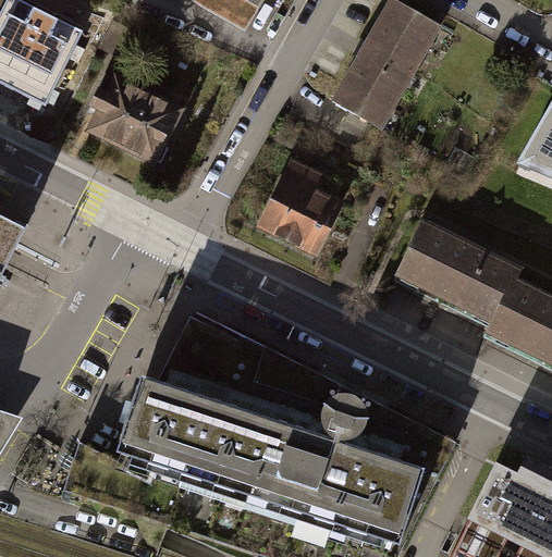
[(80,32),(15,0),(1,0),(0,2),(0,87),(40,107),(80,32)]
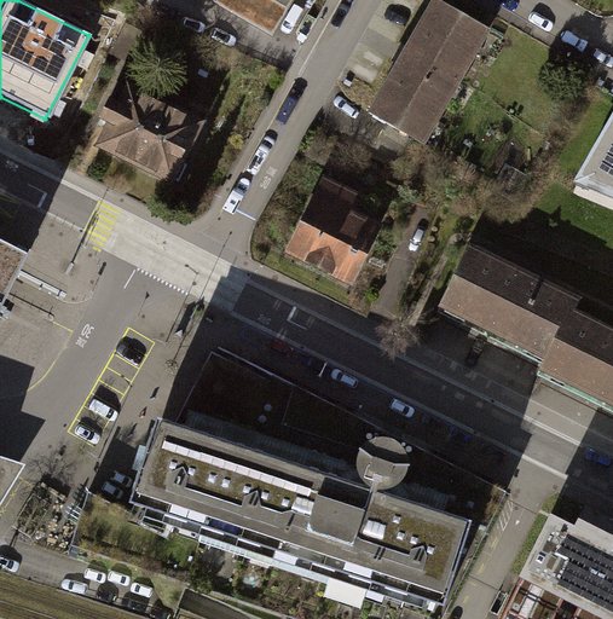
[(210,0),(266,32),(284,0),(210,0)]
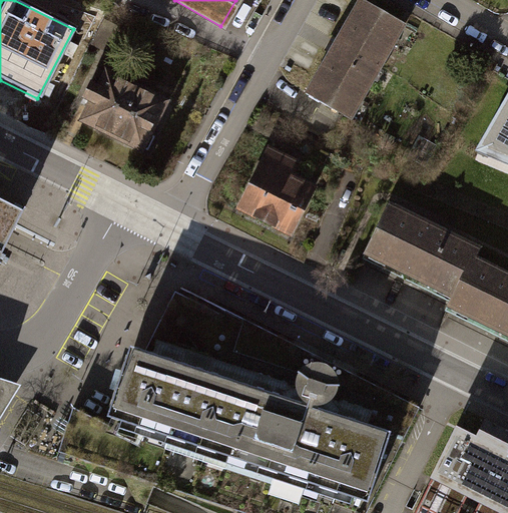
[(409,32),(356,0),(303,89),(356,120),(409,32)]
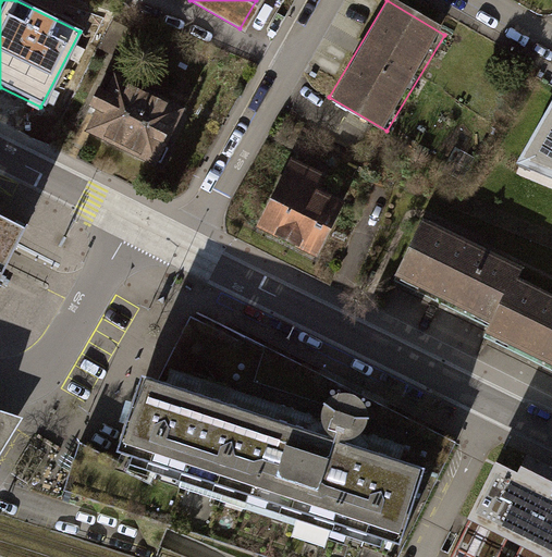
[(184,114),(109,74),(81,127),(157,166),(184,114)]
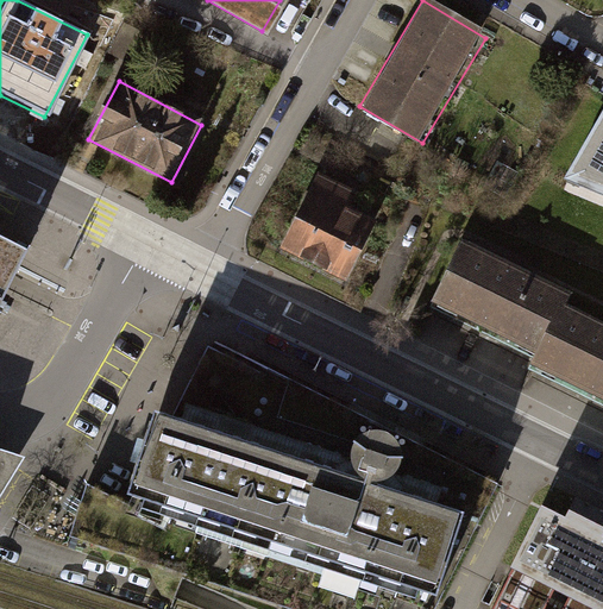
[(602,110),(566,174),(602,188),(602,110)]
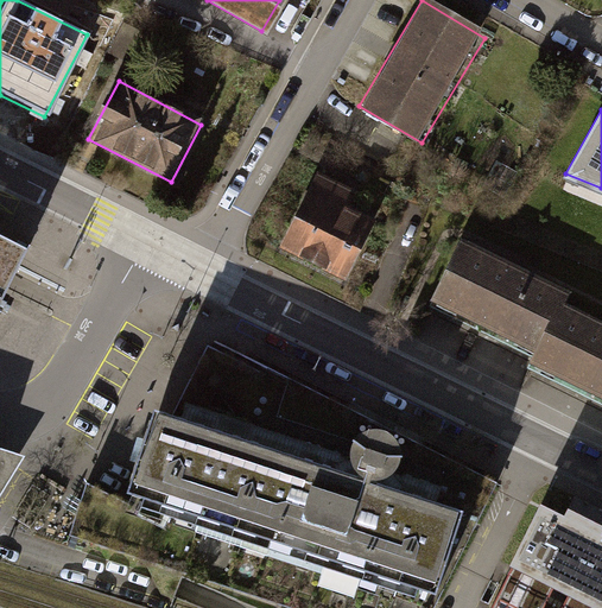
[(386,214),(314,177),(280,244),(352,280),(386,214)]
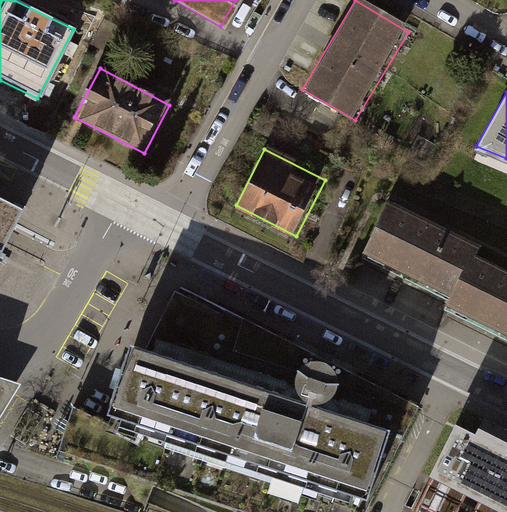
[(358,250),(443,291),(466,244),(472,231),(387,190),(358,250)]
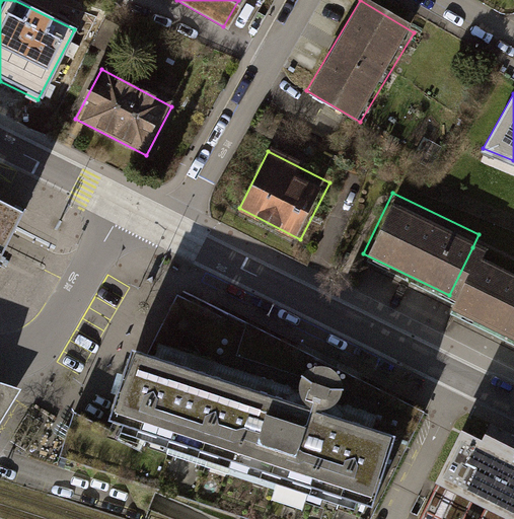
[(0,254),(7,240),(19,216),(0,207),(0,254)]
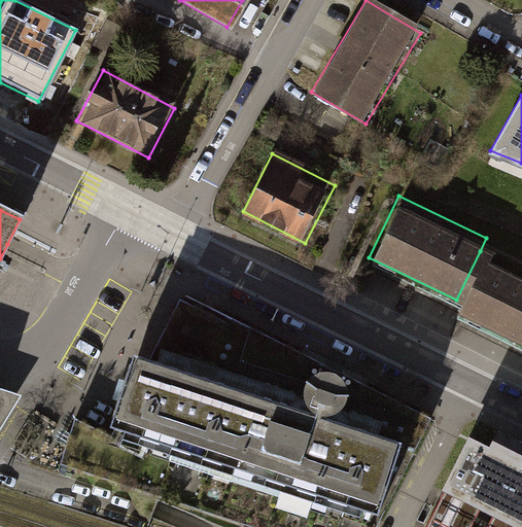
[(456,300),(448,316),(521,351),(521,272),(480,251),(456,300)]
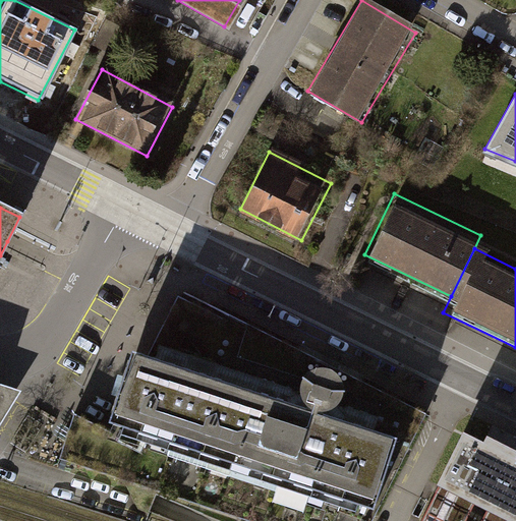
[(248,520),(363,520),(418,413),(168,289),(136,353),(125,349),(103,420),(66,411),(51,456),(248,520)]
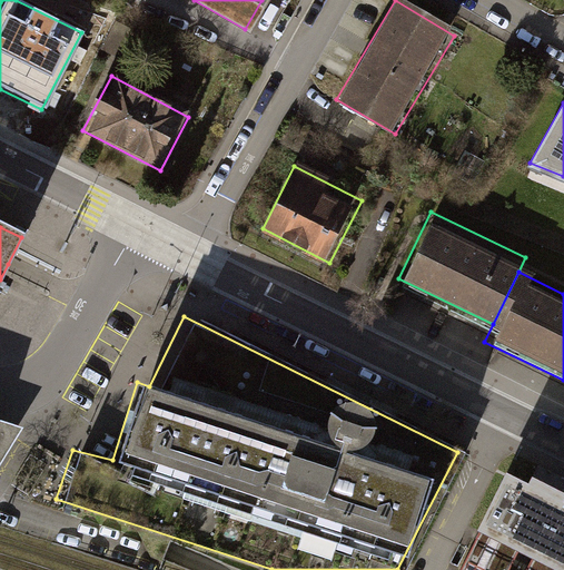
[(563,569),(563,511),(502,481),(456,569),(563,569)]
